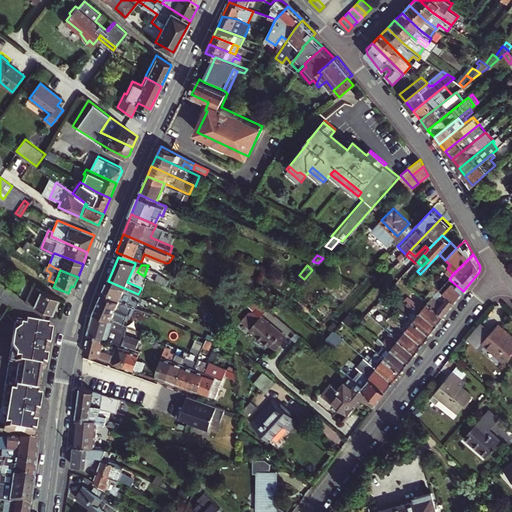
[(155,281),(162,284),(165,279),(156,274),(154,277),(157,278),(155,281)]
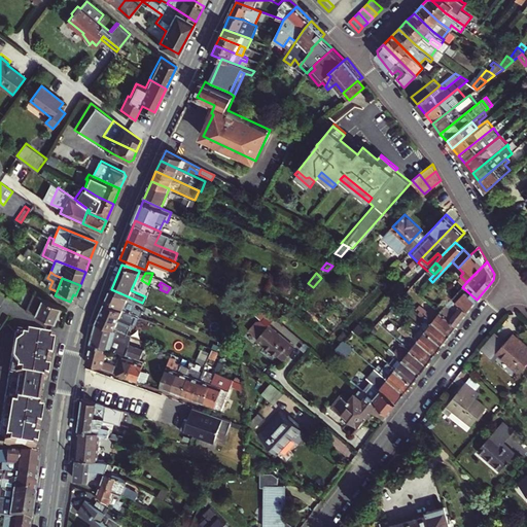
[(452,296),(451,295),(448,293),(447,295),(449,297),(438,309),(457,324),(477,300),(462,287),(452,296)]
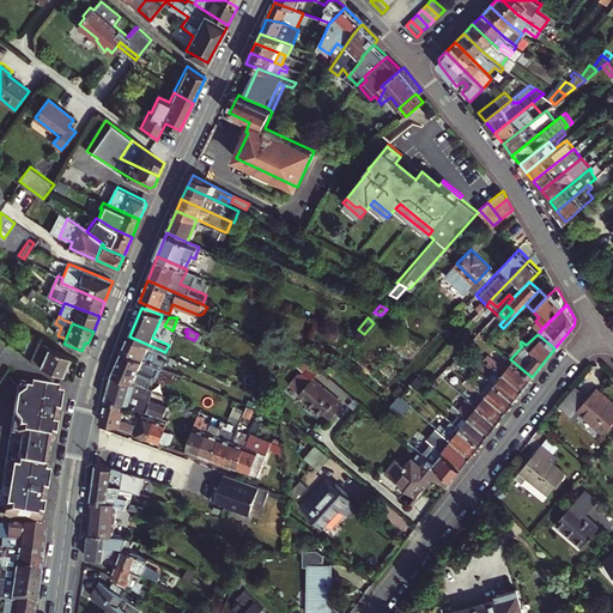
[(157,349),(129,337),(123,351),(151,363),(159,364),(162,368),(163,368),(181,376),(186,366),(155,353),(157,349)]
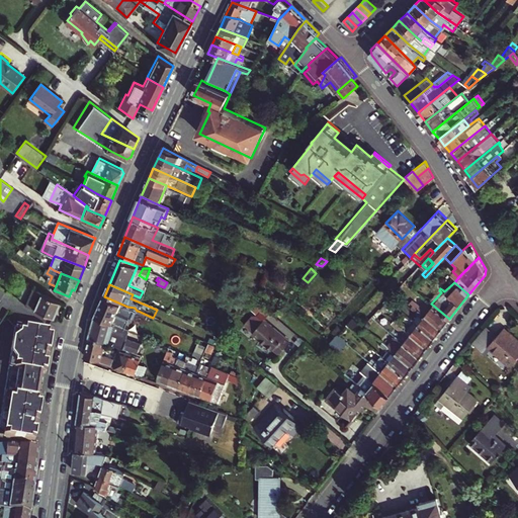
[(33,288),(26,304),(53,316),(59,300),(33,288)]
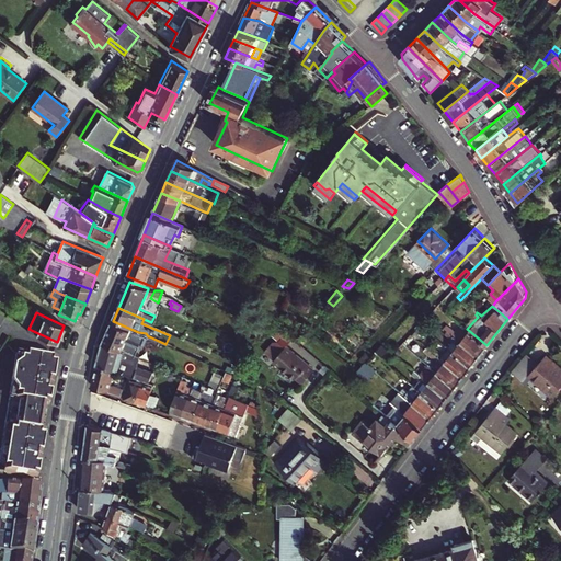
[(138,332),(113,321),(104,343),(137,357),(140,350),(146,346),(149,336),(148,336),(146,333),(138,332)]
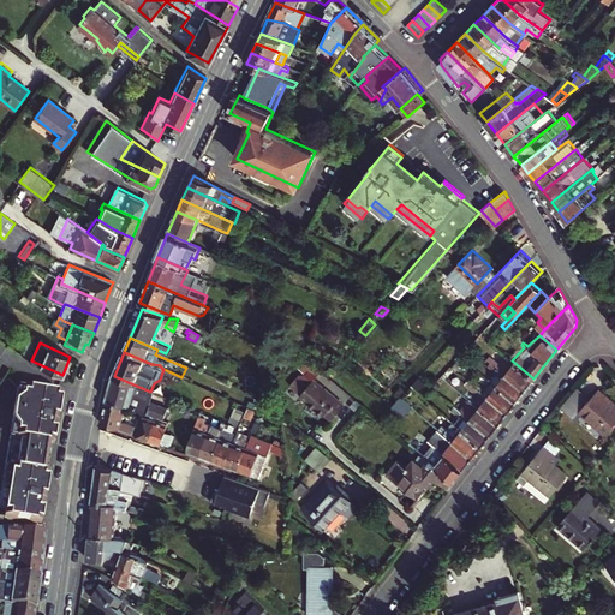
[(452,366),(455,370),(466,359),(461,356),(452,366)]
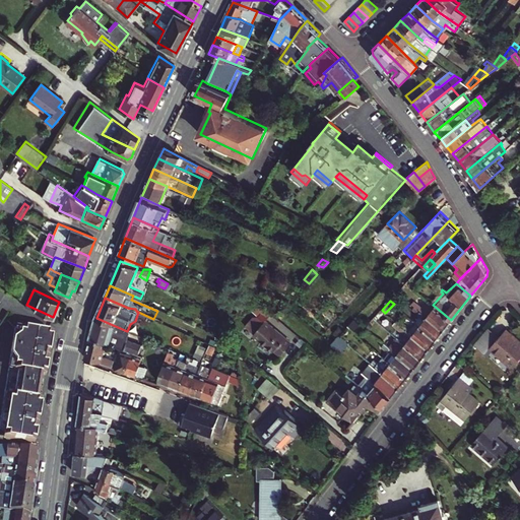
[(451,320),(433,305),(430,302),(428,301),(420,310),(421,312),(444,330),(451,320)]
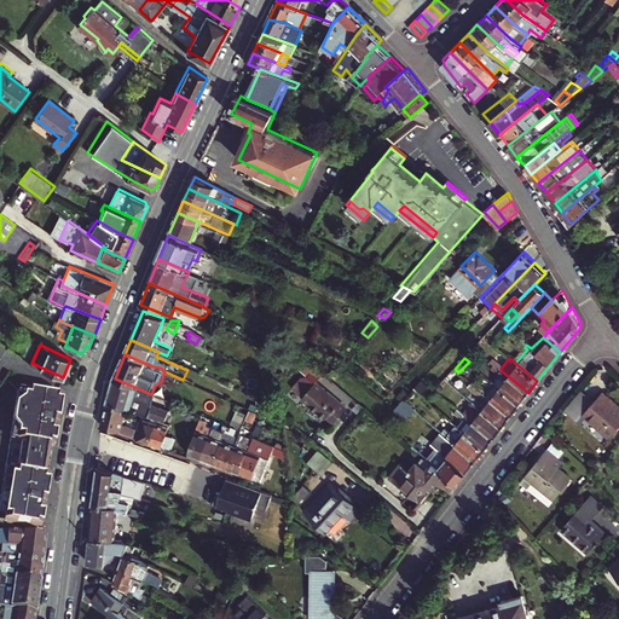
[(283,366),(285,372),(294,370),(291,363),(283,366)]
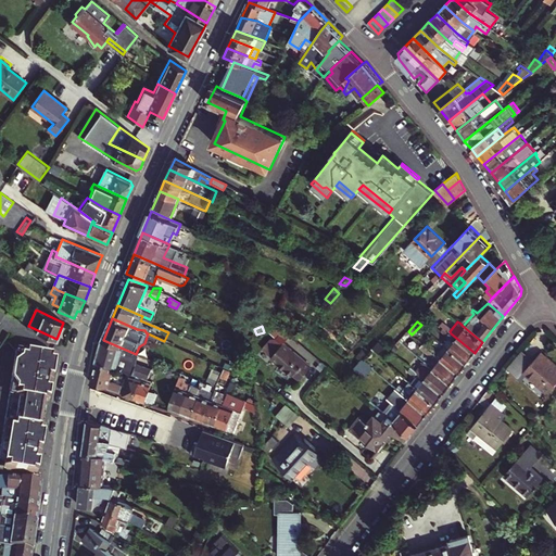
[(475,353),(451,333),(449,337),(451,338),(444,345),(466,364),(475,353)]
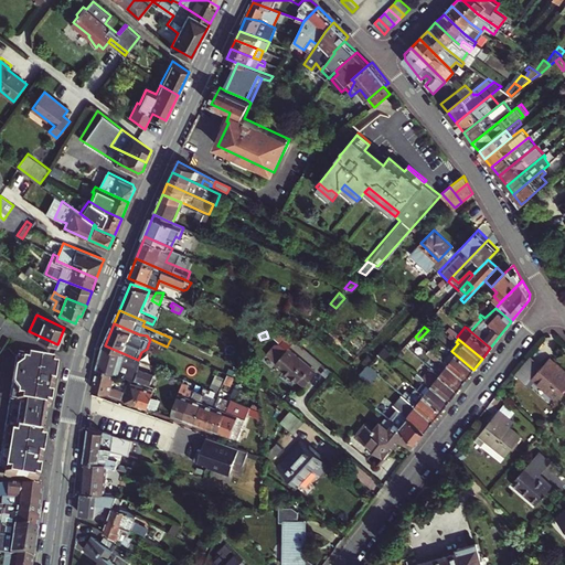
[(279,361),(300,380),(301,379),(308,384),(320,370),(291,347),(290,348),(285,342),(281,347),(280,345),(273,355),(279,361)]
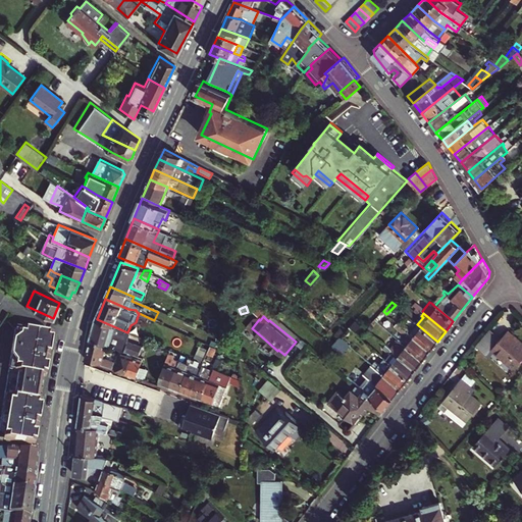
[(97,319),(91,338),(107,345),(125,351),(133,353),(139,355),(142,346),(126,341),(128,333),(127,332),(97,319)]
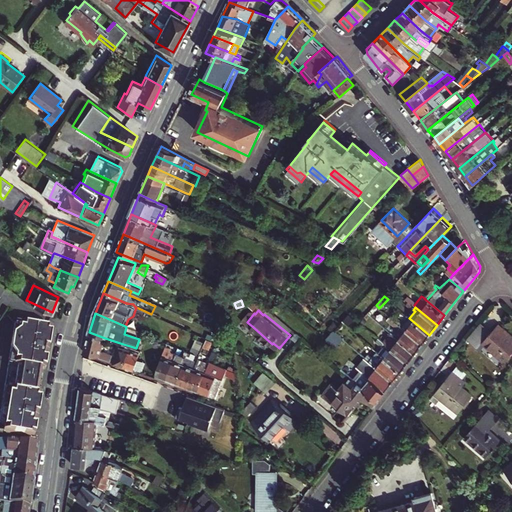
[(391,318),(400,325),(421,344),(429,335),(409,318),(408,316),(402,322),(393,314),(391,318)]
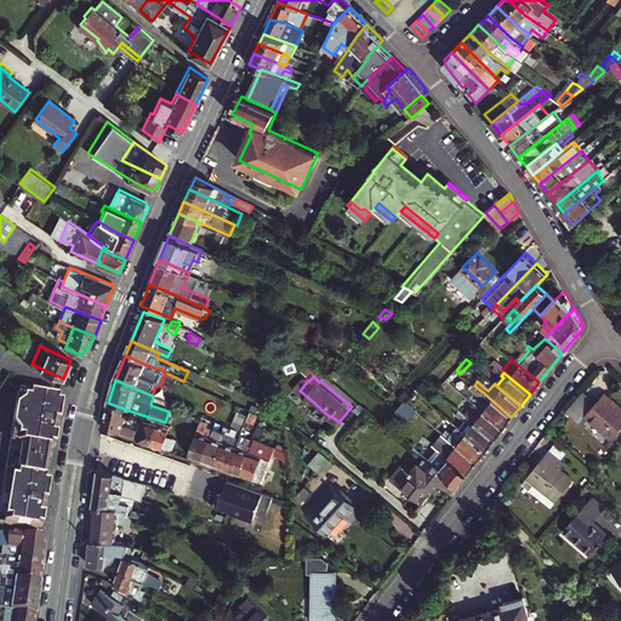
[(63,398),(18,391),(10,442),(0,503),(0,508),(6,511),(4,522),(41,529),(50,478),(47,477),(52,449),(55,449),(60,416),(63,398)]
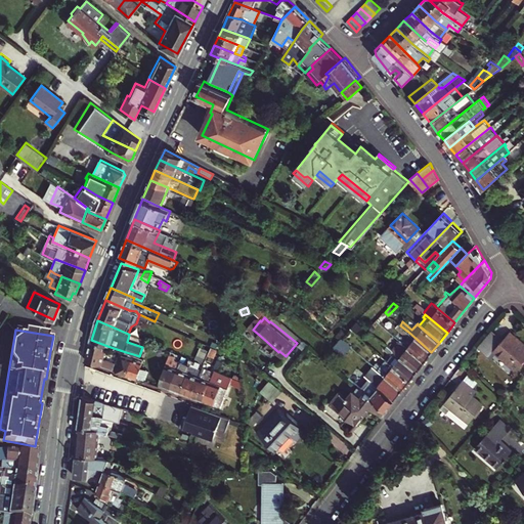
[(490,340),(482,350),(489,355),(493,350),(515,368),(523,357),(523,343),(508,330),(496,344),(490,340)]
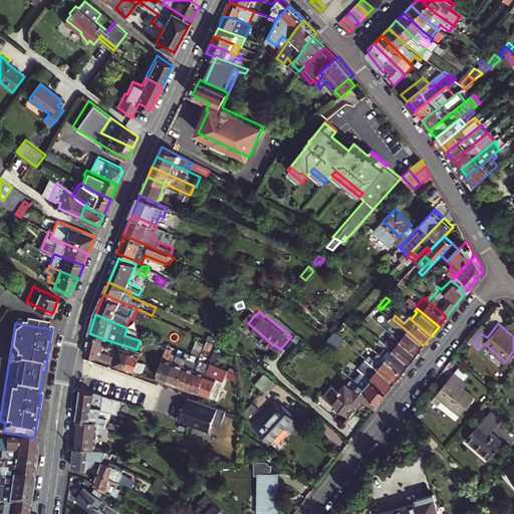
[(401,331),(396,337),(417,354),(423,345),(402,326),(399,329),(401,331)]
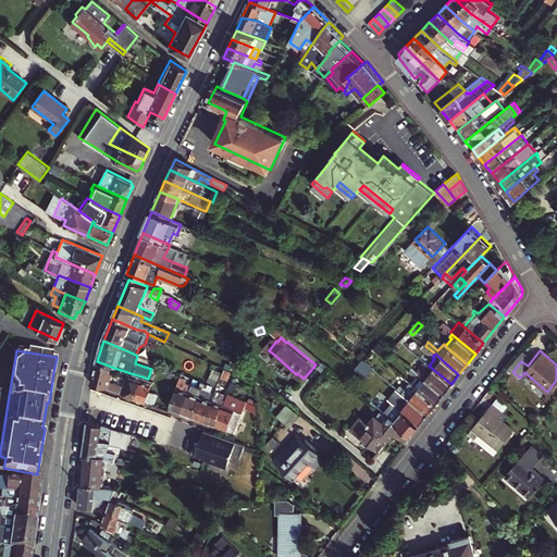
[(374,368),(364,360),(356,370),(366,378),(374,368)]
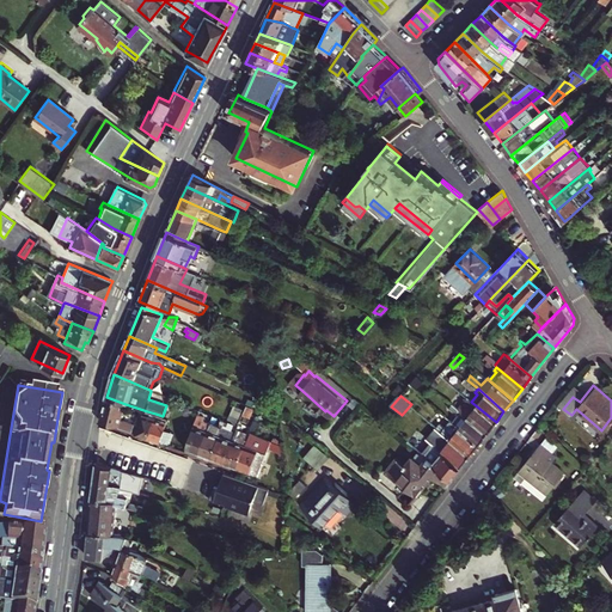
[(465,396),(456,405),(487,433),(496,422),(471,402),(465,396)]
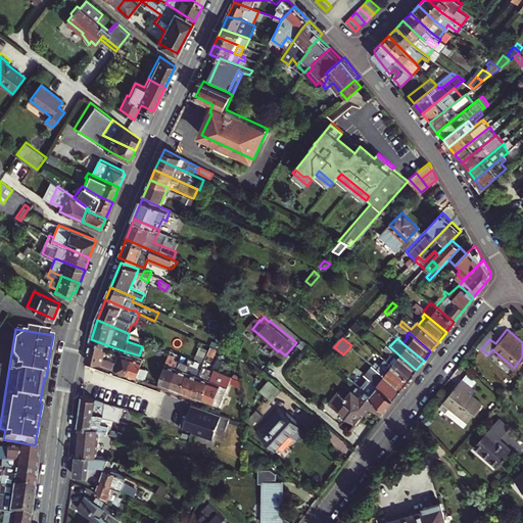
[(104,357),(107,345),(91,339),(86,360),(112,368),(115,361),(104,357)]
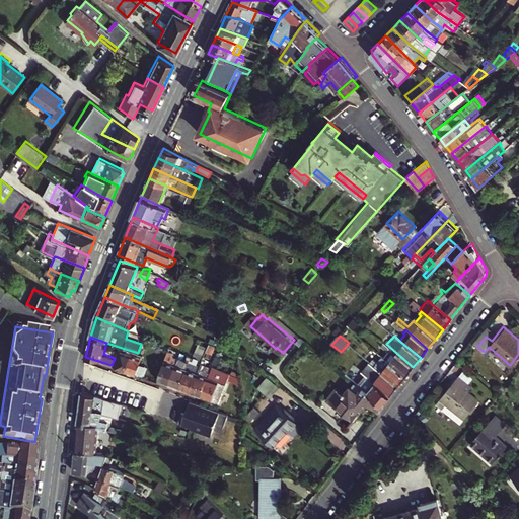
[(389,353),(384,358),(405,376),(413,367),(386,344),(384,343),(381,346),(389,353)]
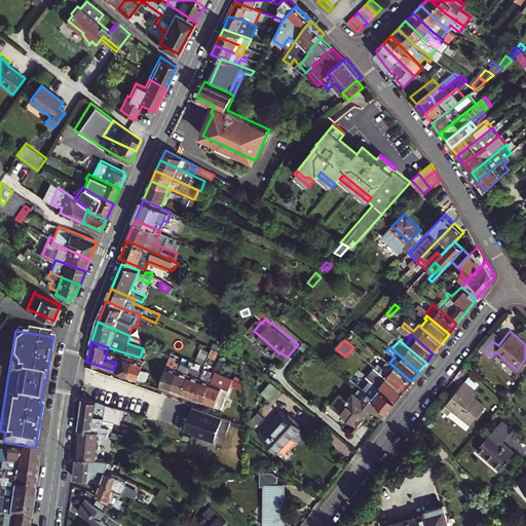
[(126,376),(133,359),(125,357),(119,353),(116,363),(113,370),(117,371),(117,373),(126,376)]
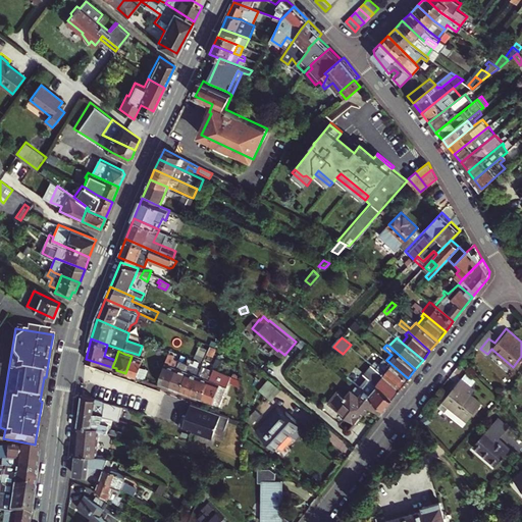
[(170,352),(159,382),(169,385),(178,362),(170,359),(173,352),(170,352)]
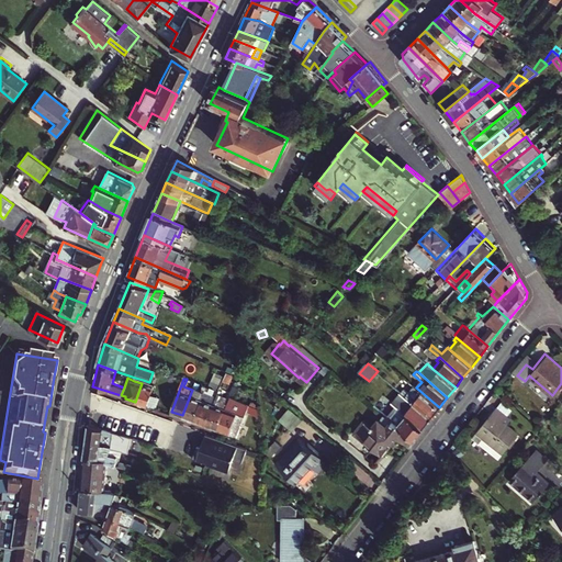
[(153,386),(142,383),(135,402),(146,406),(153,386)]
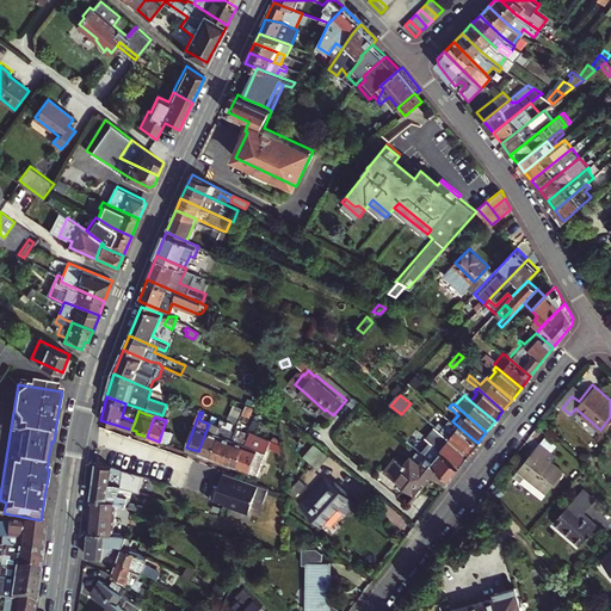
[(440,424),(437,427),(469,455),(477,443),(452,421),(451,420),(444,427),(440,424)]
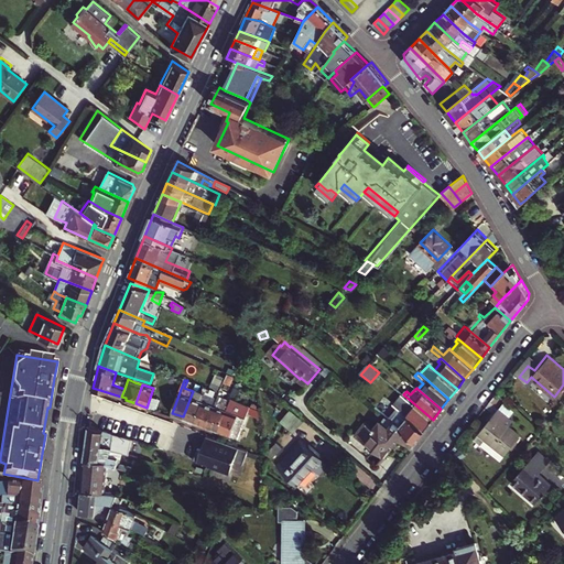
[(193,391),(183,416),(195,421),(205,394),(193,390),(193,391)]
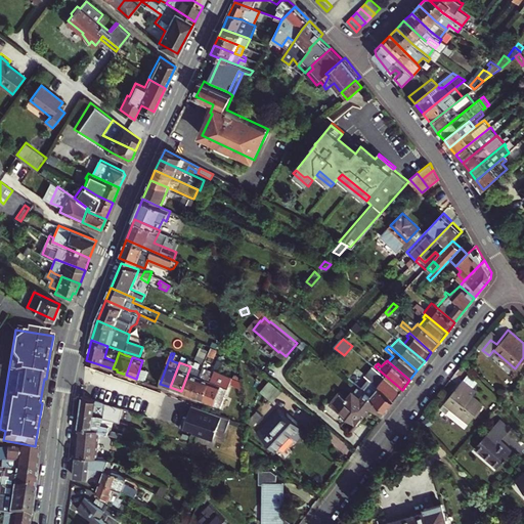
[(202,370),(190,366),(181,391),(192,395),(199,377),(202,370)]
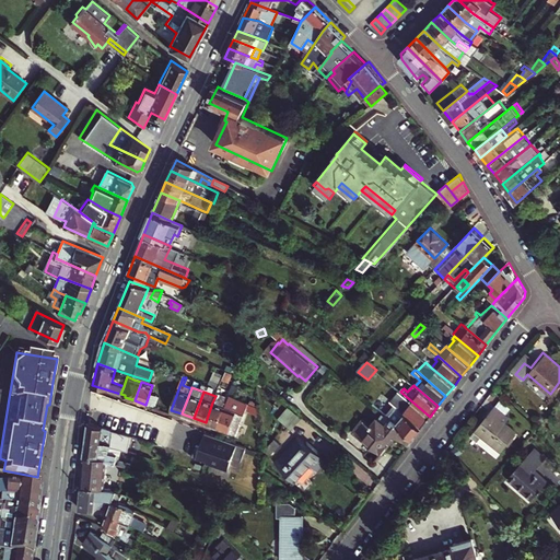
[(430,417),(400,392),(397,395),(400,398),(395,404),(421,427),(430,417)]
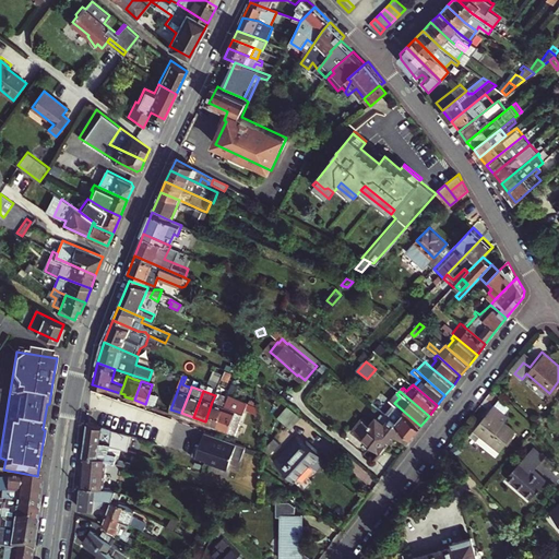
[(212,402),(224,406),(226,400),(217,396),(218,393),(216,393),(215,395),(212,402)]
